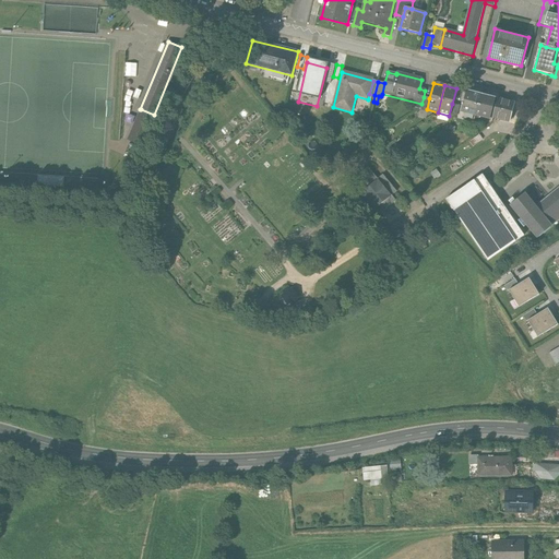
[(461,111),(475,116),(482,95),(466,92),(461,111)]
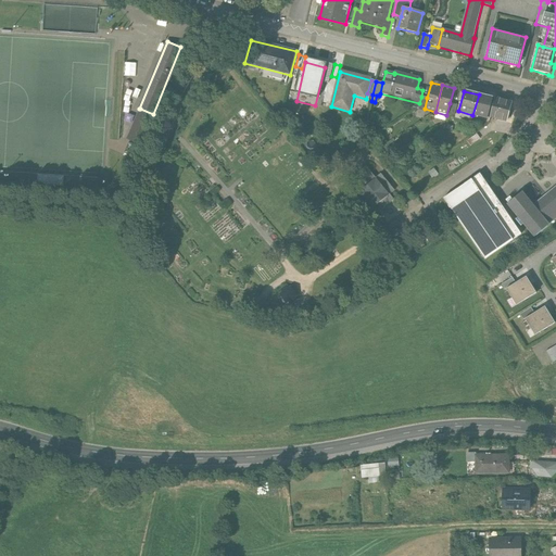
[(493,99),(479,95),(472,115),(488,119),(488,116),(493,99)]
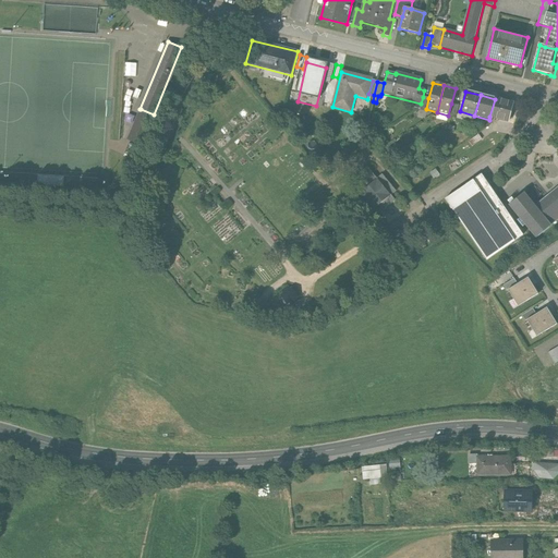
[(425,112),(426,109),(428,98),(423,97),(421,104),(419,111),(425,112)]
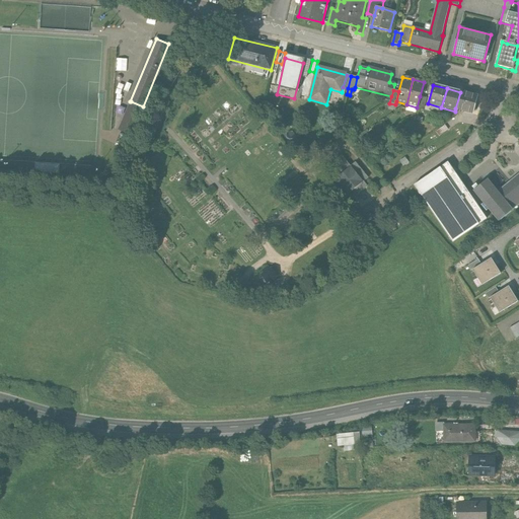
[(476,96),(460,92),(455,108),(471,113),(476,96)]
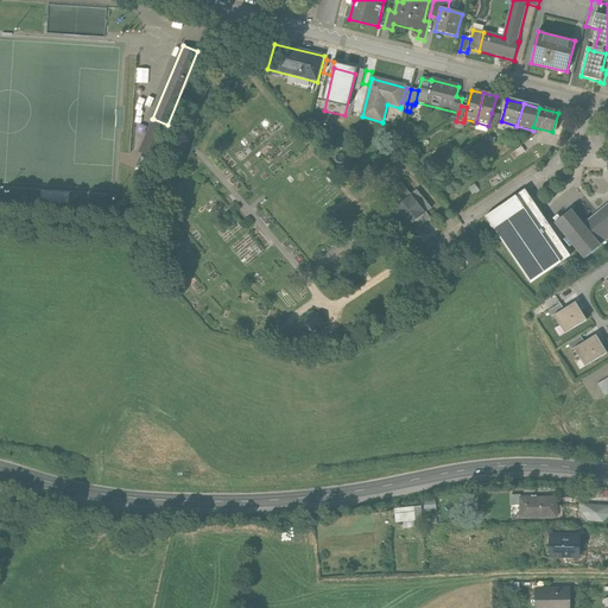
[(499,115),(492,113),(488,126),(487,130),(489,130),(495,126),(499,115)]
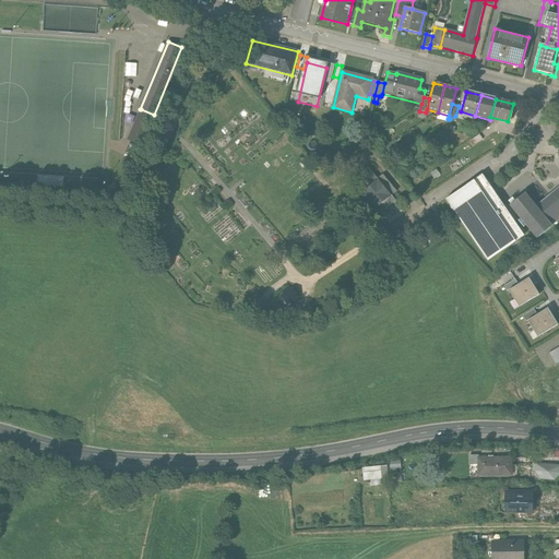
[(141,145),(154,115),(141,109),(128,140),(141,145)]
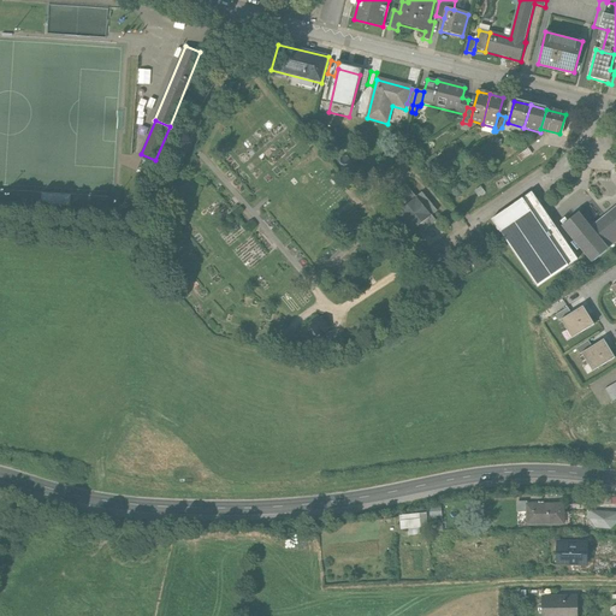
[(406,185),(389,201),(400,214),(395,219),(409,236),(414,231),(420,237),(437,223),(432,217),(438,212),(422,194),(416,199),(406,185)]
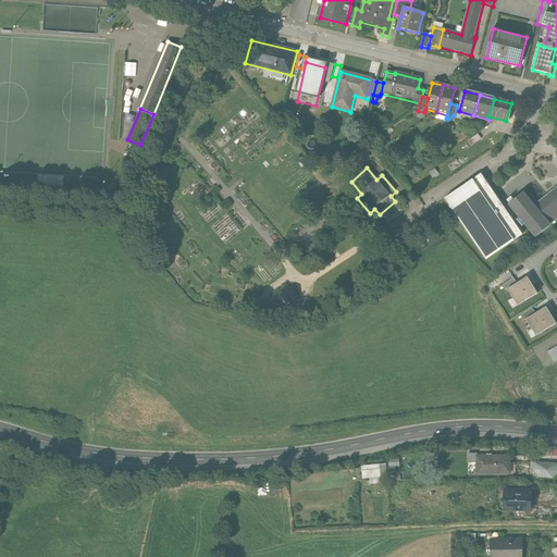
[(481,175),(444,200),(486,261),(522,236),(481,175)]
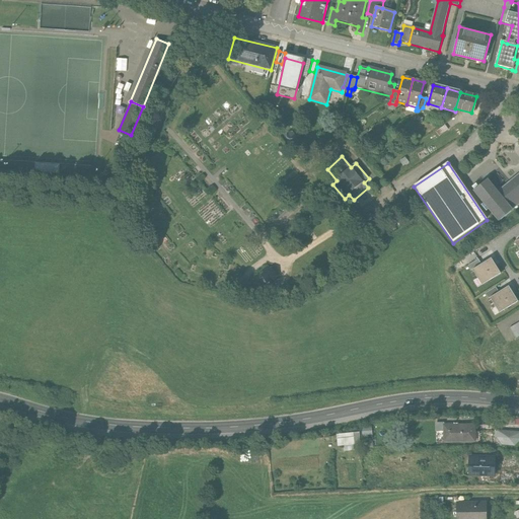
[(488,180),(473,192),(499,222),(518,205),(518,174),(498,193),(488,180)]
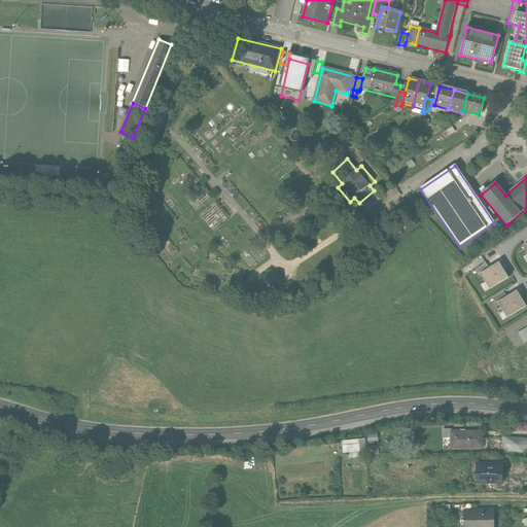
[(489,260),(475,269),(478,273),(492,265),(489,260)]
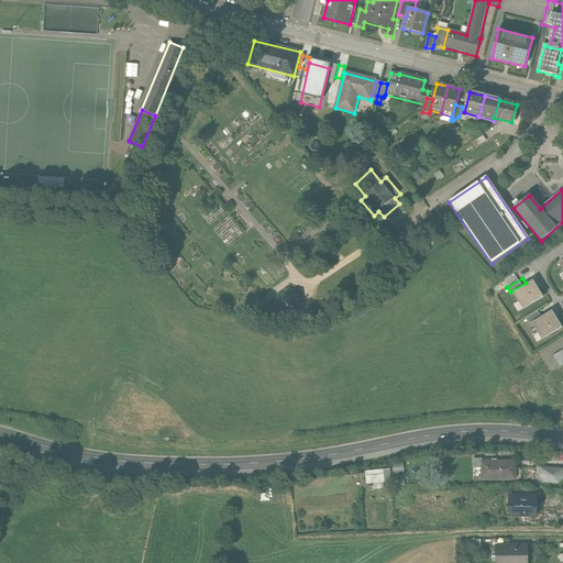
[(514,294),(523,309),(543,297),(533,282),(514,294)]
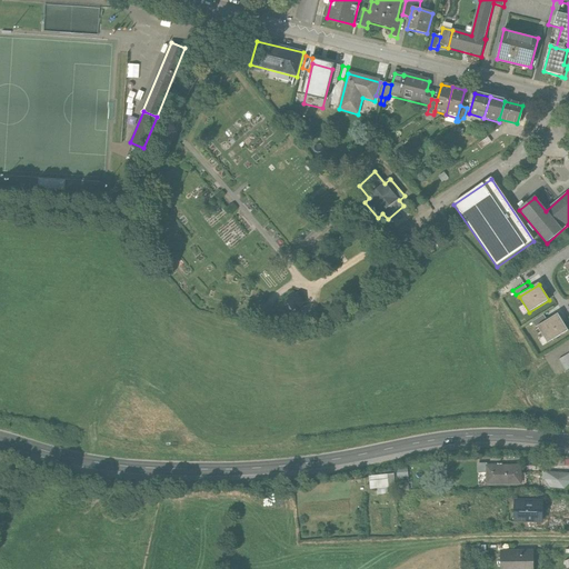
[(537,327),(547,342),(566,330),(557,315),(537,327)]
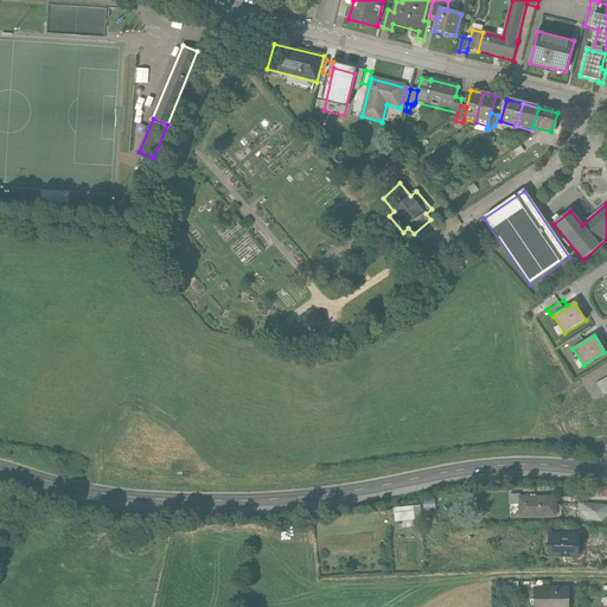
[(606,375),(596,383),(604,395),(606,391),(606,375)]
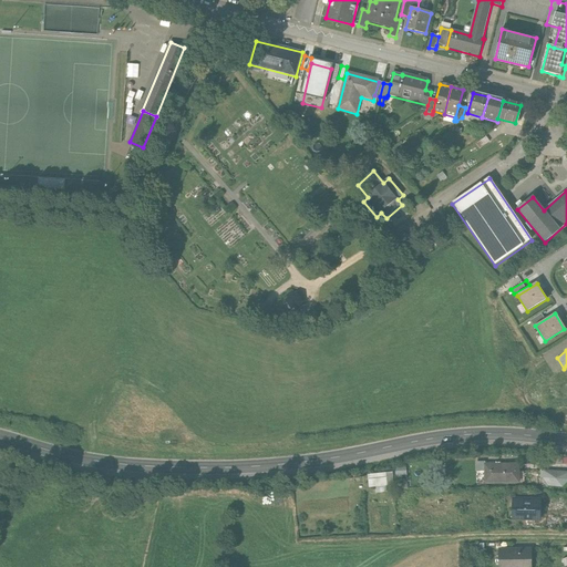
[(475,471),(485,471),(485,465),(485,462),(475,462),(475,471)]
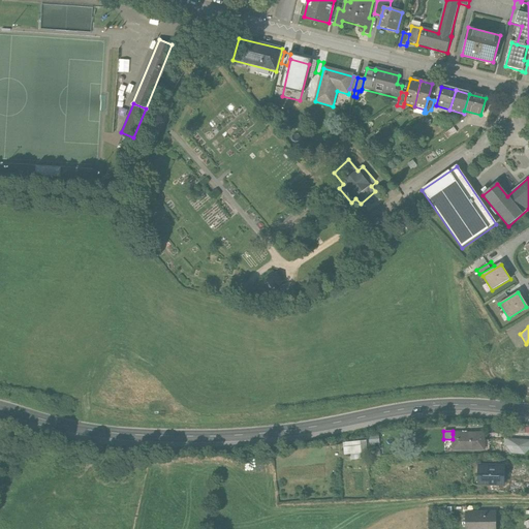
[(484,434),(453,434),(453,439),(454,450),(480,450),(480,441),(484,441),(484,434)]
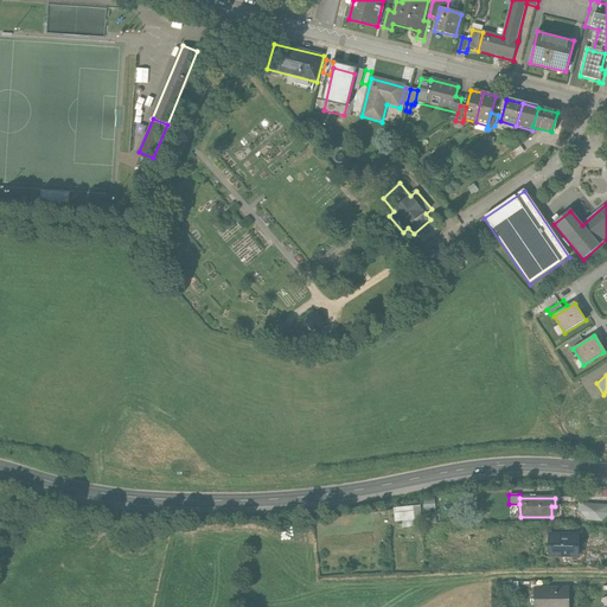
[(582,512),(587,519),(601,521),(606,515),(606,506),(582,505),(582,512)]
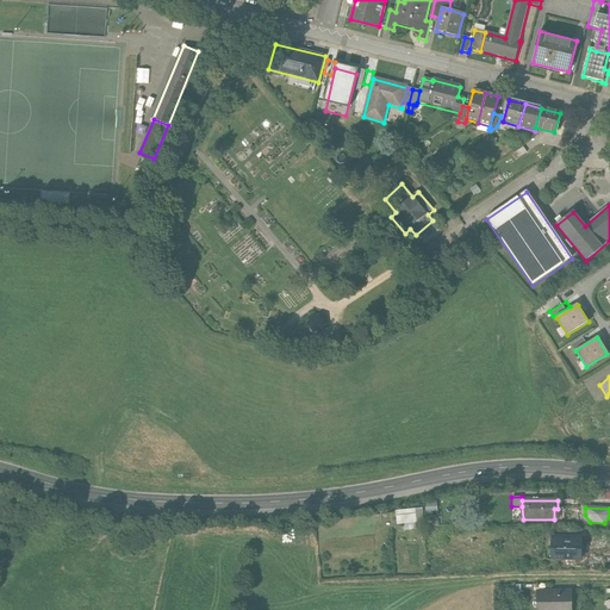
[(415,509),(394,511),(396,524),(403,524),(416,523),(415,509)]
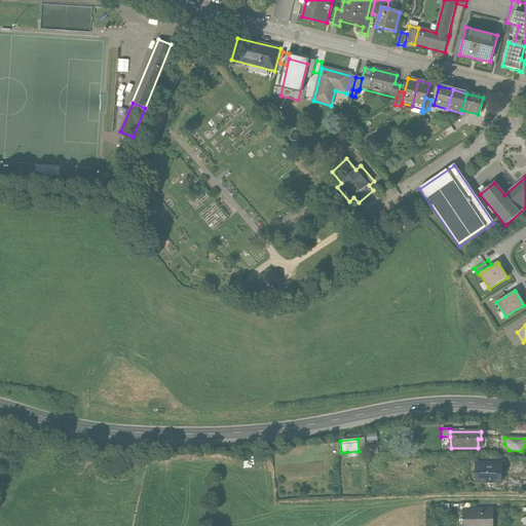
[(377,444),(365,446),(367,455),(378,453),(377,444)]
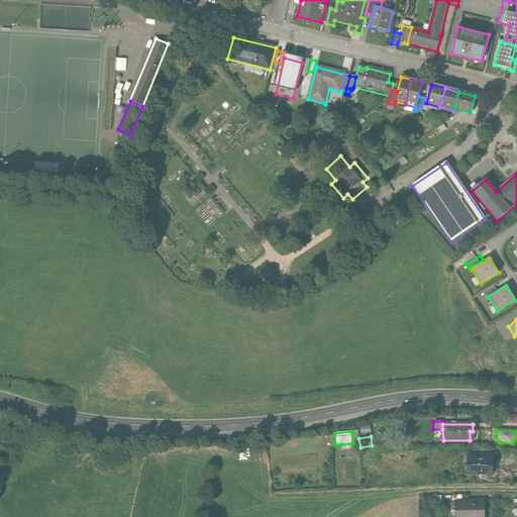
[(481,447),(480,455),(492,456),(493,448),(481,447)]
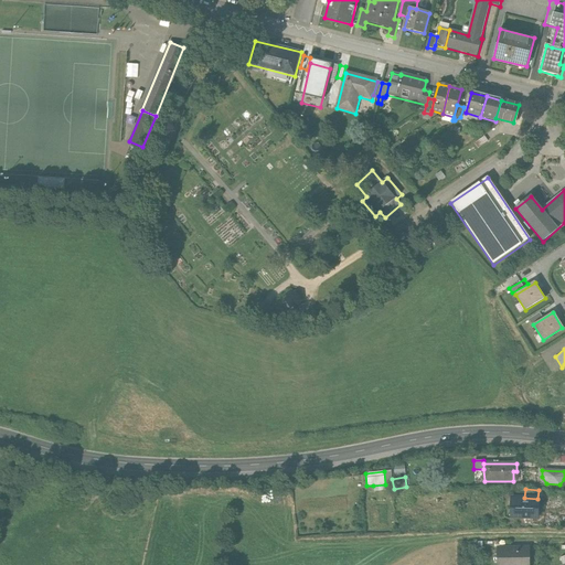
[(537,519),(539,499),(537,499),(524,498),(512,498),(511,516),(537,519)]
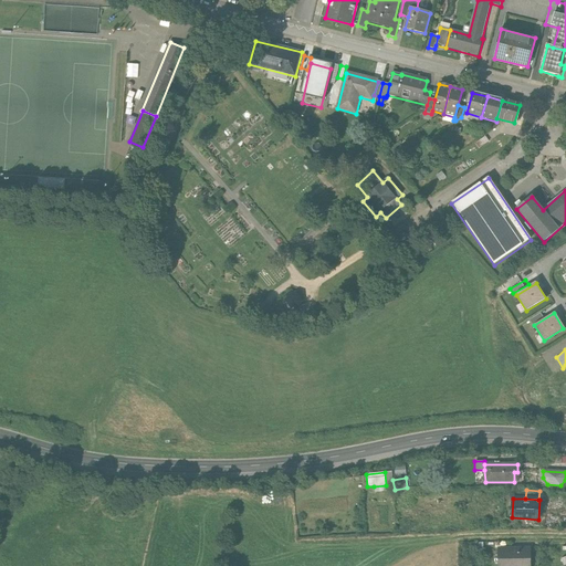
[(499,548),(499,565),(530,565),(530,548),(499,548)]
